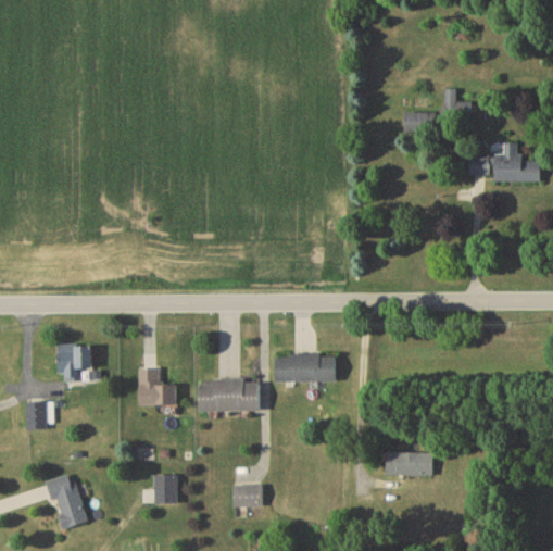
[(470,99),(456,100),(455,87),(441,87),(442,121),(472,119),(470,99)]
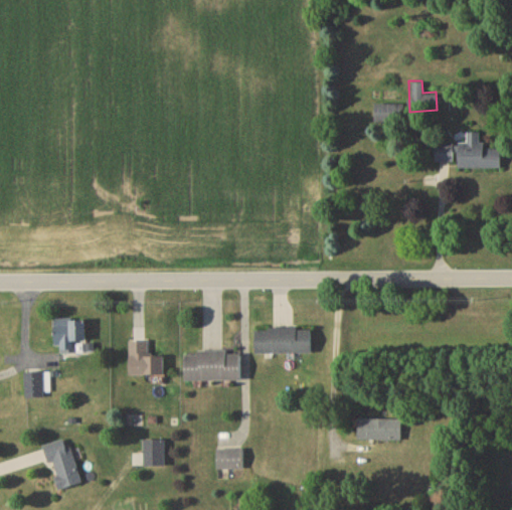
[(373,121),(403,121),(403,102),(373,102),(373,121)]
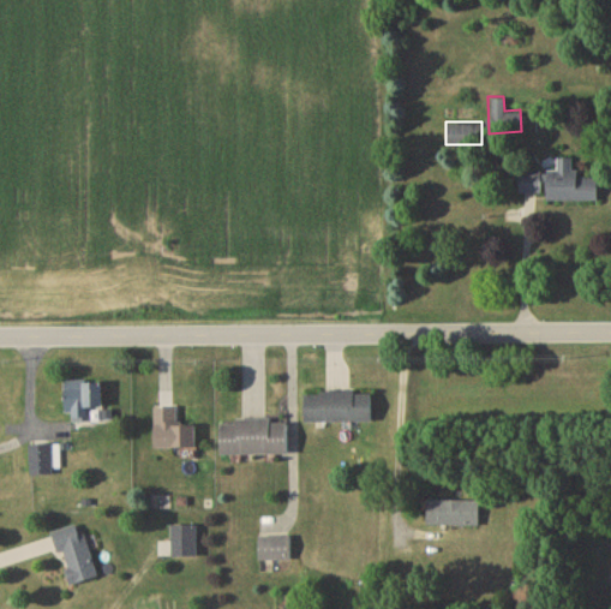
[(597,199),(597,173),(570,173),(570,156),(556,156),(556,169),(519,168),(519,191),(545,192),(545,198),(597,199)]
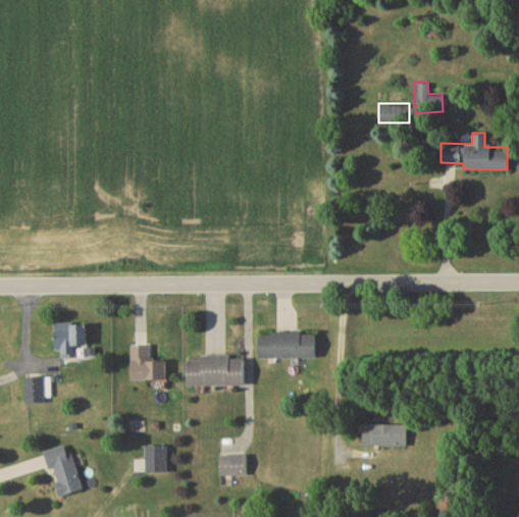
[(54,355),(73,354),(73,347),(86,346),(86,321),(54,322),(54,355)]
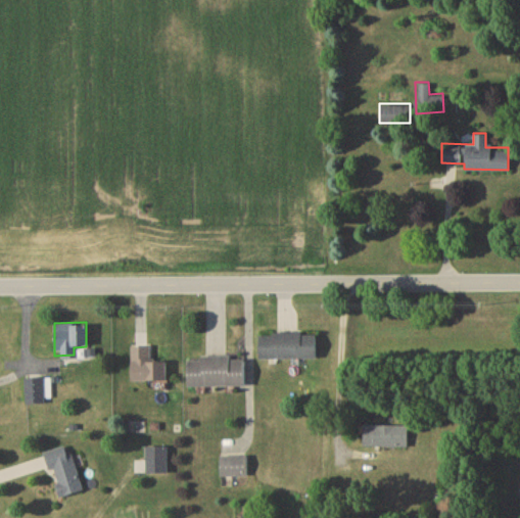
[(314,358),(314,332),(258,332),(258,358),(314,358)]
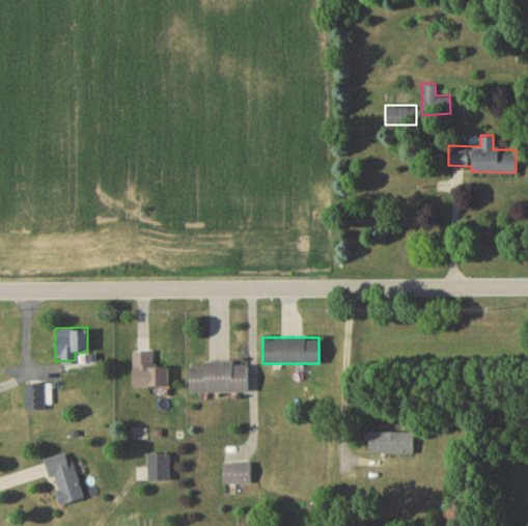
[(132,387),(167,387),(167,365),(151,365),(151,351),(132,351),(132,387)]
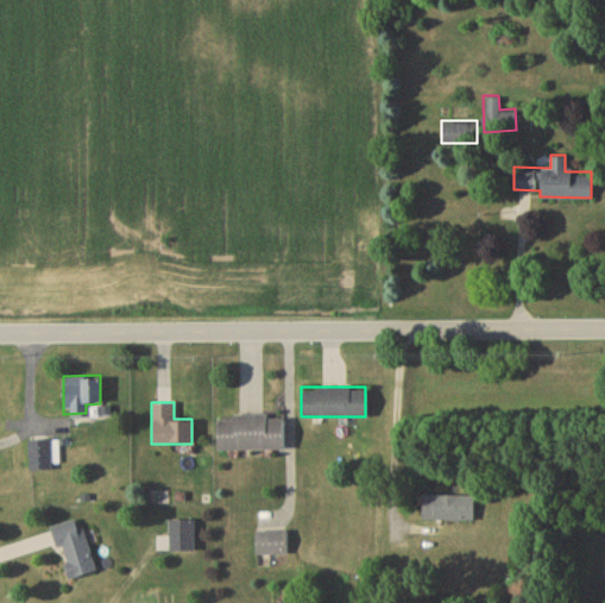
[(282,448),(282,414),(216,414),(216,448),(282,448)]
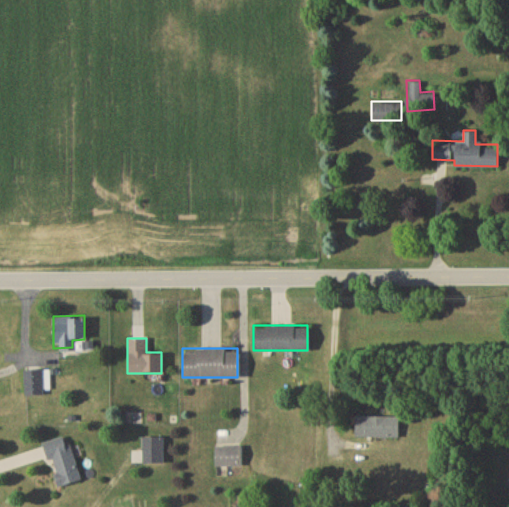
[(24,393),(46,393),(46,369),(24,369),(24,393)]
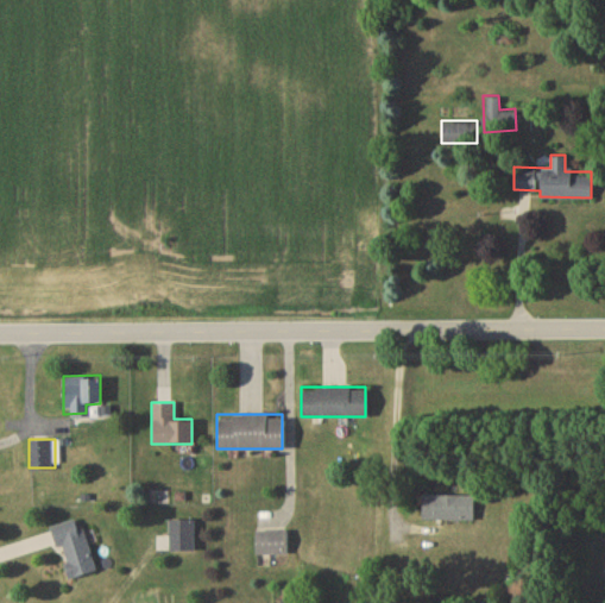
[(422,519),(473,519),(473,494),(422,494),(422,519)]
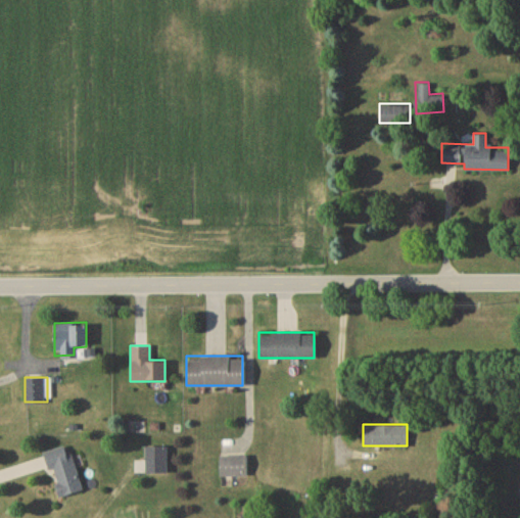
[(44,451),(57,496),(82,489),(68,443),(44,451)]
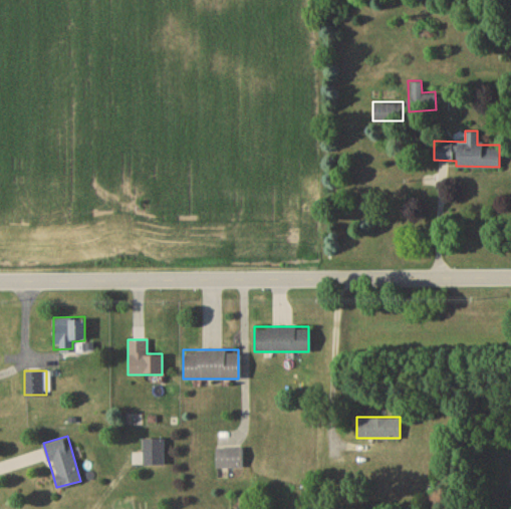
[(142,464),(163,464),(163,438),(142,438),(142,464)]
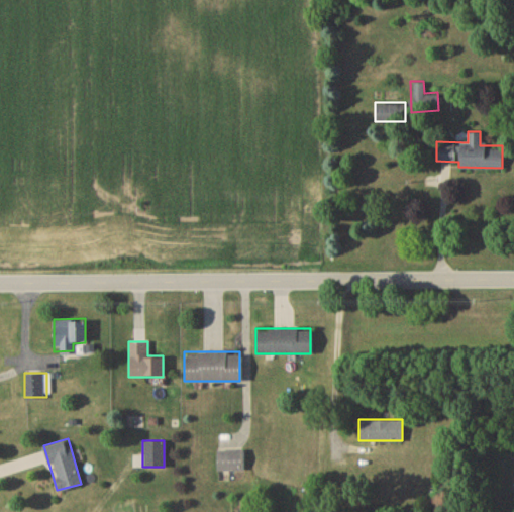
[(242,470),(242,448),(215,448),(215,470),(242,470)]
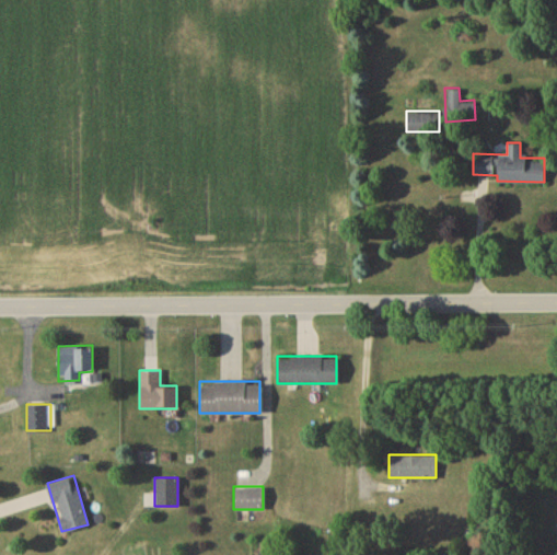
All buildings are outlined.
